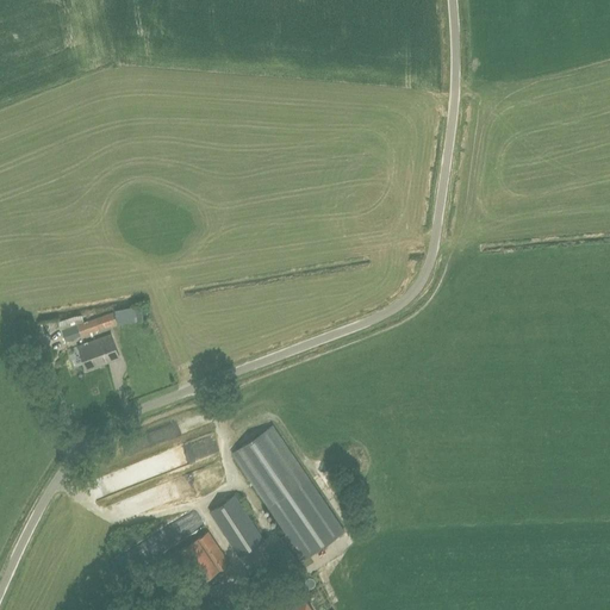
[(135,322),(132,306),(116,310),(118,324),(135,322)]
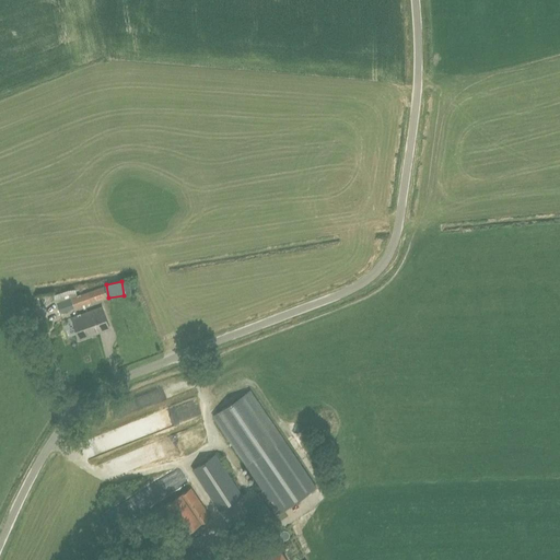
[(74,307),(107,296),(103,286),(77,295),(77,294),(56,302),(60,313),(74,307)]
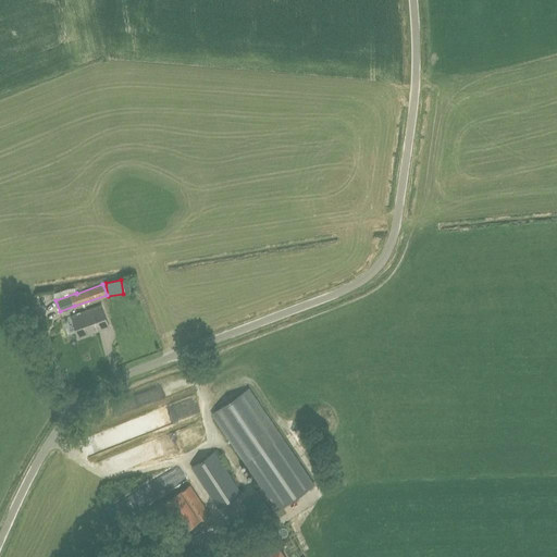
[(110,326),(104,311),(101,305),(72,316),(79,337),(110,326)]
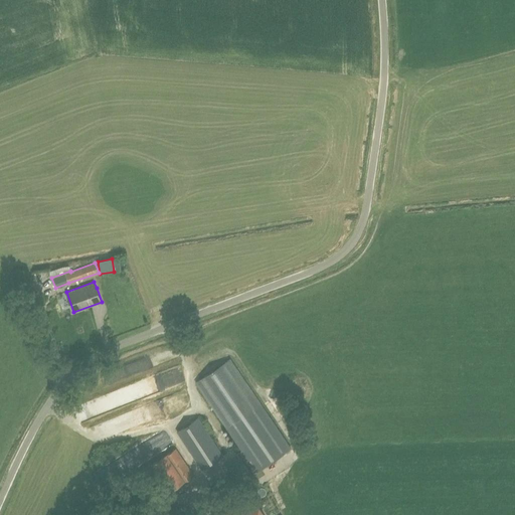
[(230,358),(196,381),(242,450),(237,454),(239,457),(226,465),(238,483),(252,474),(251,474),(256,471),(292,448),(261,402),(230,358)]
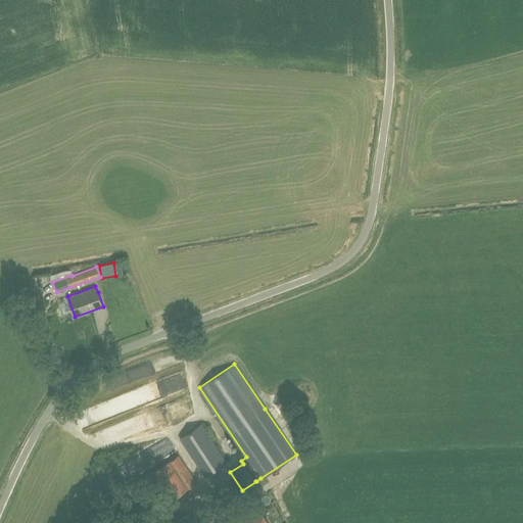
[(205,476),(227,463),(201,424),(180,438),(205,476)]
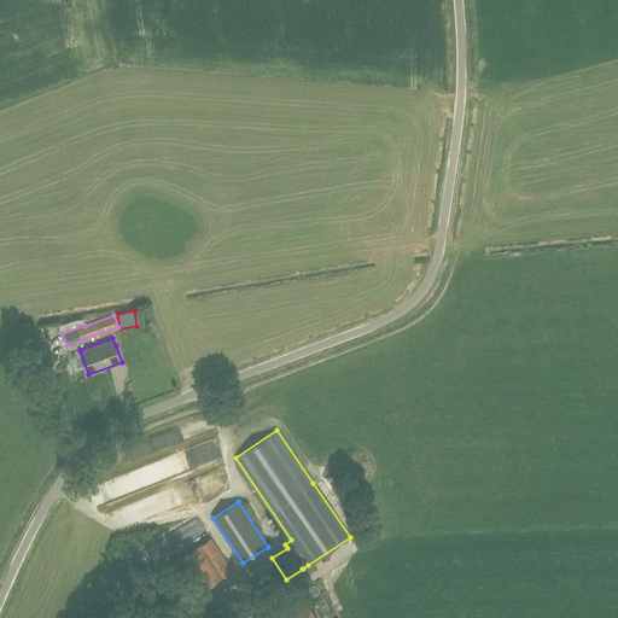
[(199,590),(232,569),(211,537),(178,559),(199,590)]
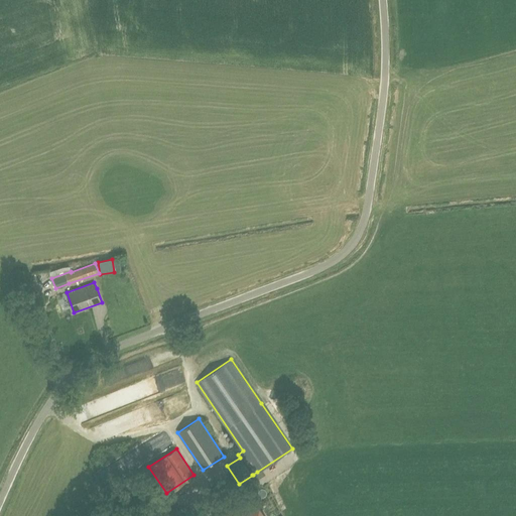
[(150,497),(159,490),(149,476),(140,483),(150,497)]
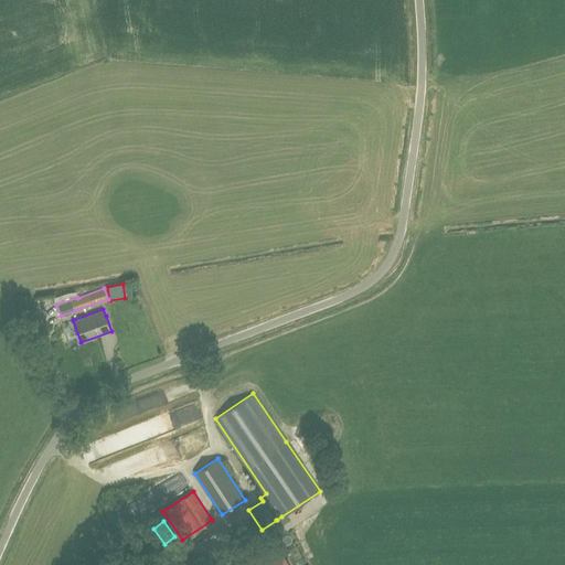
[(123,556),(131,563),(131,562),(132,563),(145,546),(135,540),(124,556),(123,555),(123,556)]
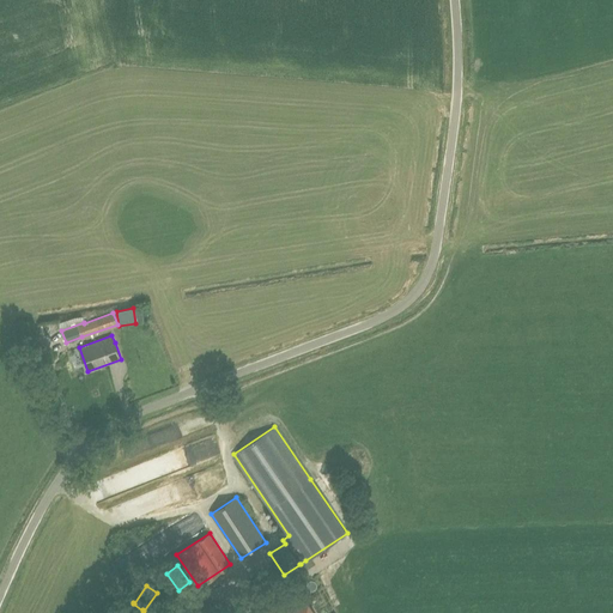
[(314,612),(304,600),(289,611),(281,600),(273,605),(277,610),(275,611),(277,612),(314,612)]
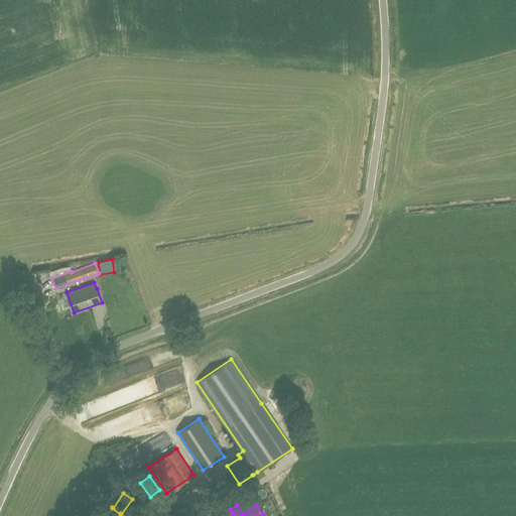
[(182,515),(177,507),(163,515),(182,515)]
